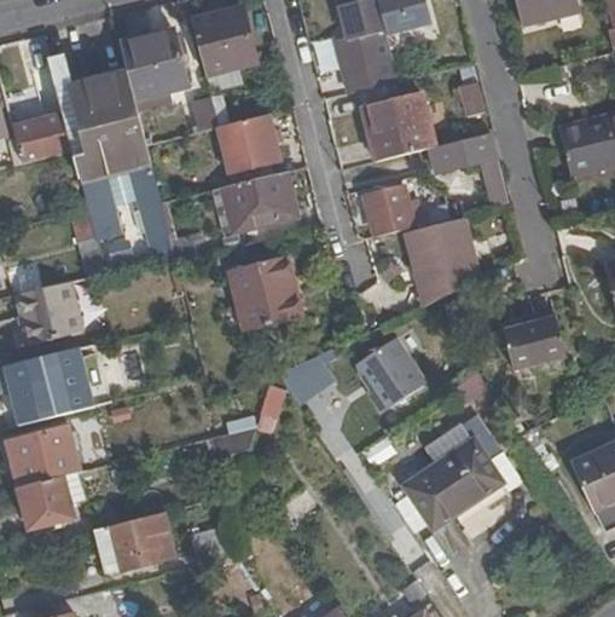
[(382,30),(375,0),(359,0),(340,5),(347,39),(336,41),(348,93),(393,82),(379,30),(382,30)]
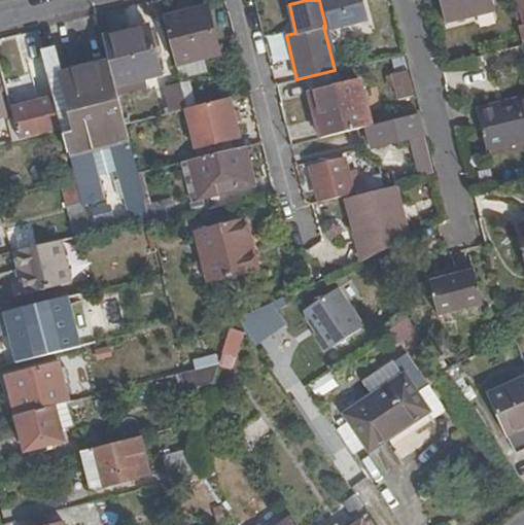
[(319,0),(325,26),(363,15),(359,0),(319,0)]
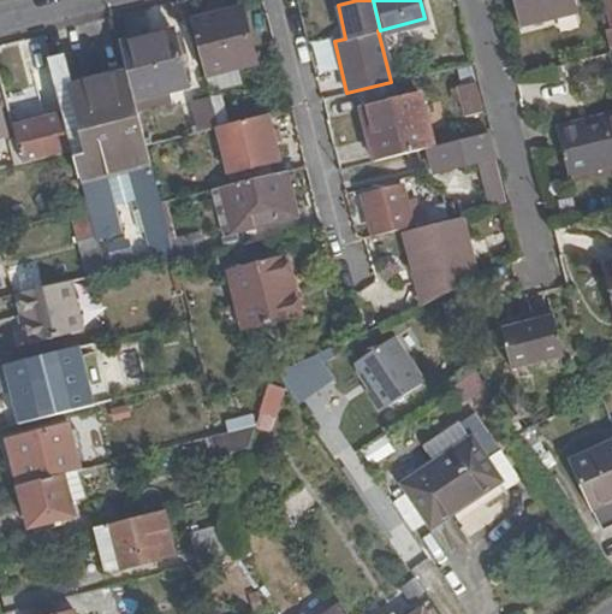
[(575,11),(572,0),(511,0),(517,25),(575,11)]
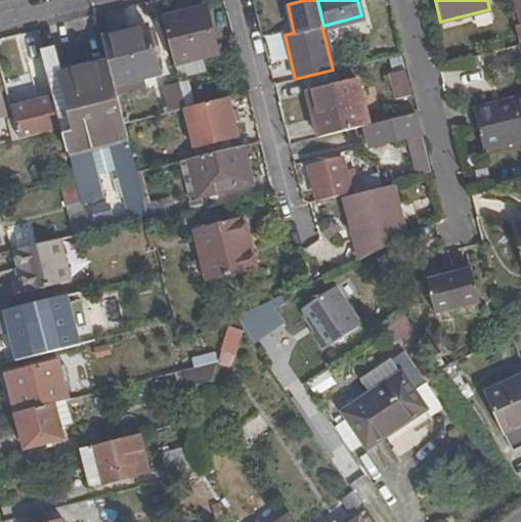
[(508,0),(514,25),(518,24),(512,0),(508,0)]
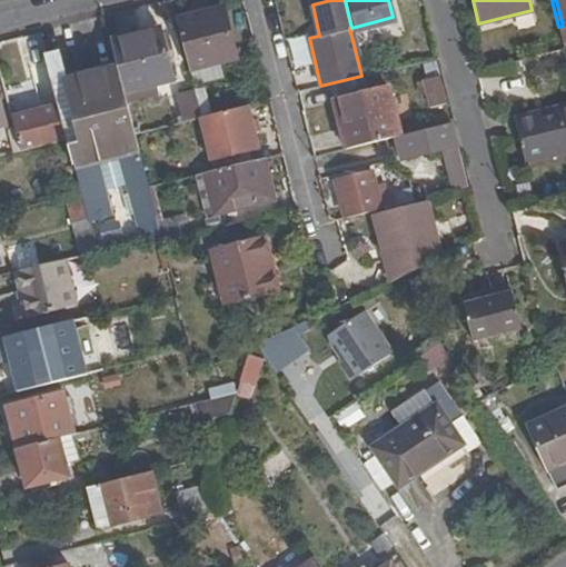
[(556,0),(563,26),(558,27),(562,43),(565,42),(565,0),(556,0)]
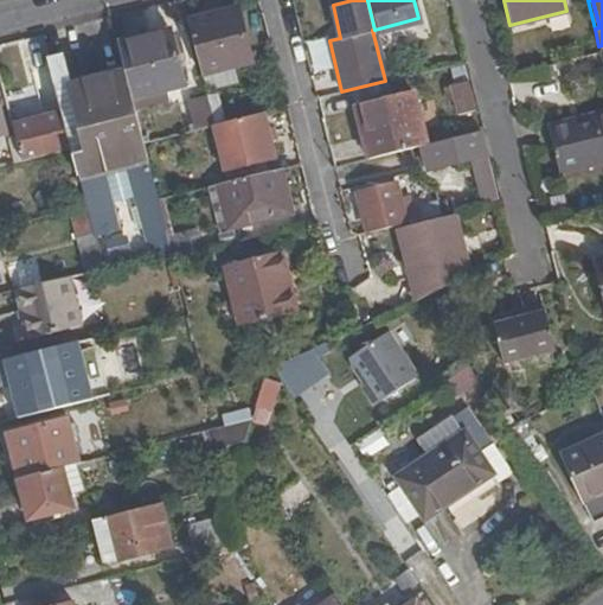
[(236,7),(187,19),(199,71),(249,59),(236,7)]
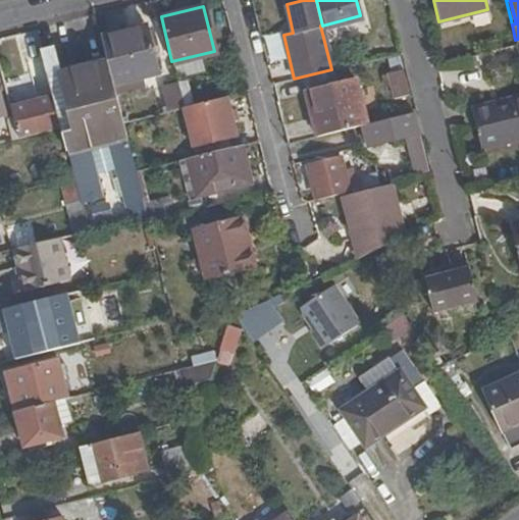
[(146,26),(100,38),(105,56),(112,84),(141,75),(158,71),(146,26)]
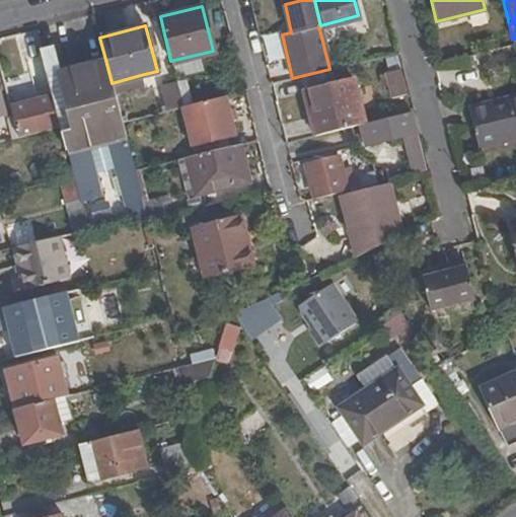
[(271,30),(259,32),(263,57),(275,55),(271,30)]
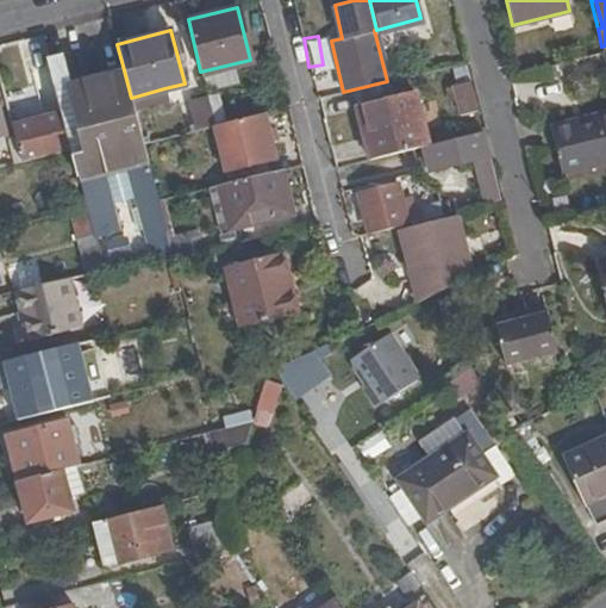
[(131,98),(123,66),(68,80),(61,54),(47,57),(61,113),(69,147),(83,204),(93,239),(120,230),(105,169),(132,163),(141,196),(155,192),(142,142),(135,111),(131,98)]
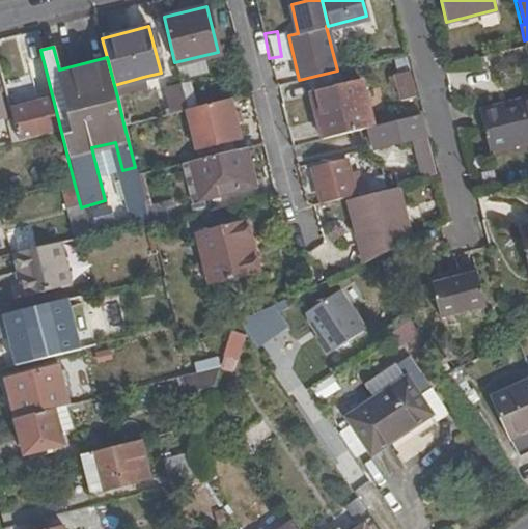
[(416,94),(410,70),(393,74),(399,99),(404,98),(416,94)]
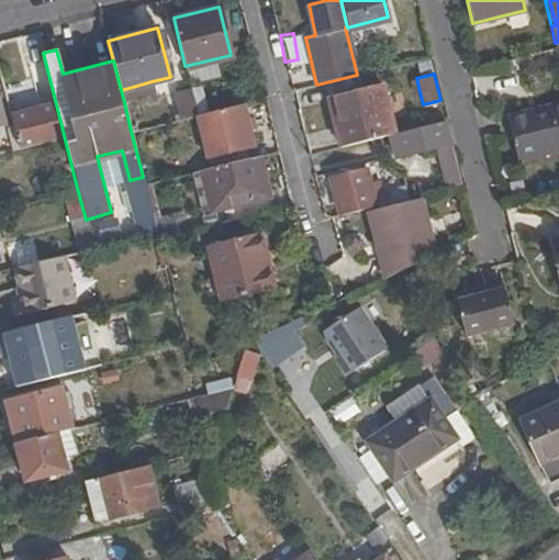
[(155,94),(152,81),(121,90),(124,102),(155,94)]
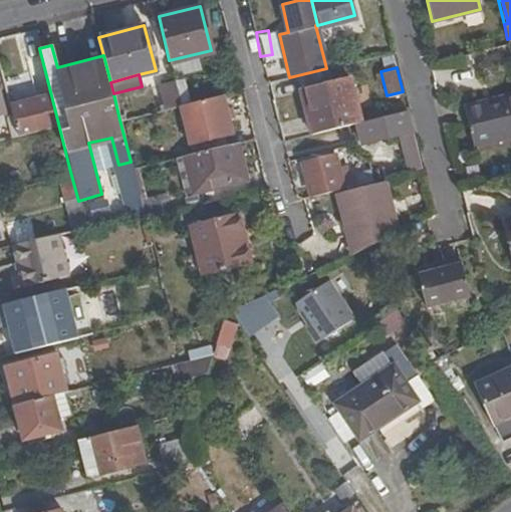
[(305,108),(311,135),(356,123),(359,122),(349,77),(307,88),(310,106),(305,108)]
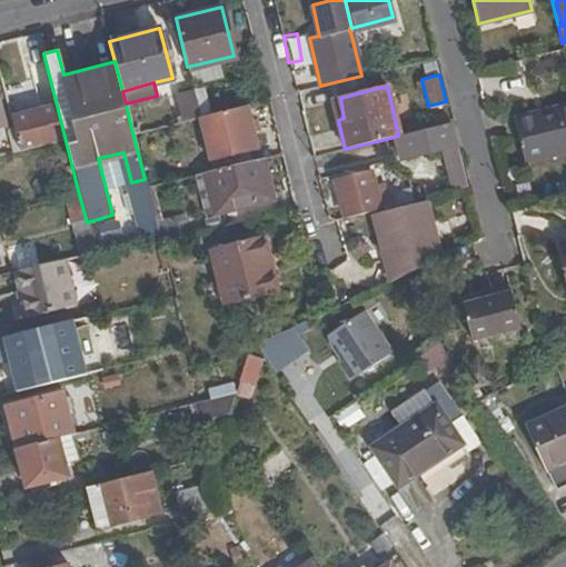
[(178,95),(184,120),(199,116),(194,90),(178,95)]
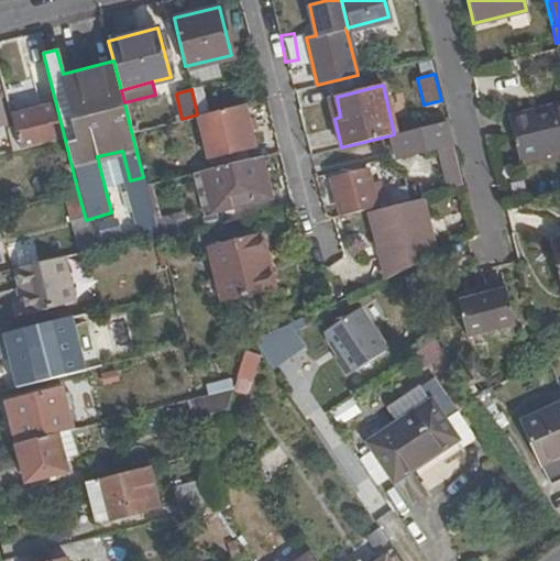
[(447,121),(441,100),(428,103),(434,124),(446,121),(447,121)]
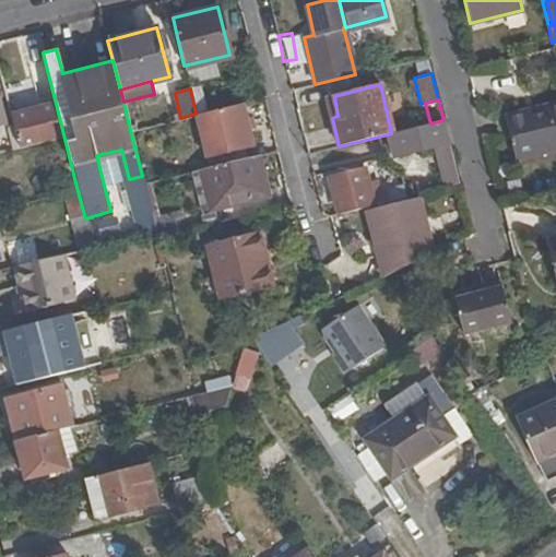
[(555,147),(555,102),(505,115),(516,157),(555,147)]
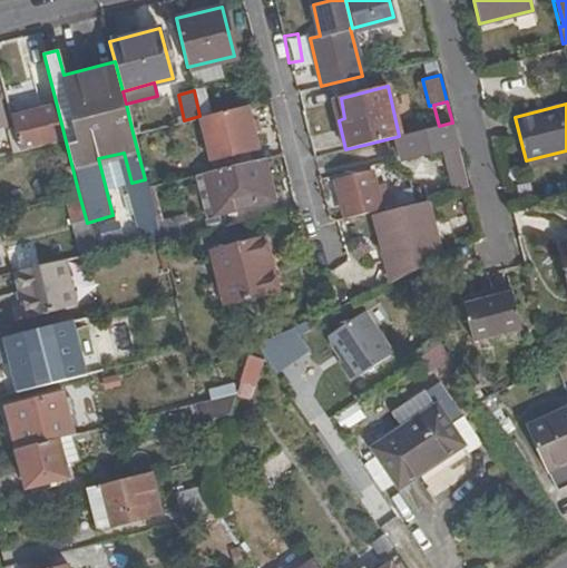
[(16,109),(9,110),(10,116),(19,148),(65,137),(57,106),(17,115),(16,109)]
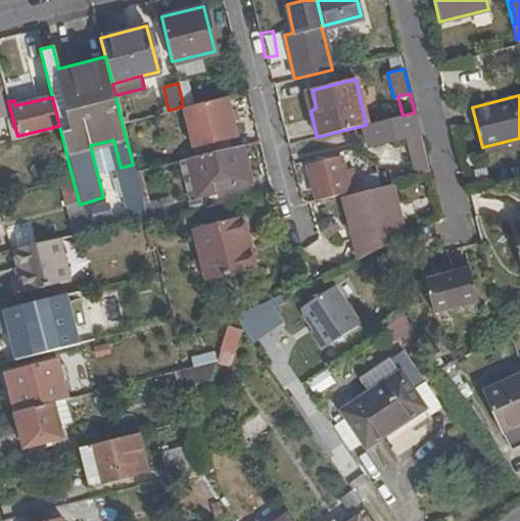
[(225,97),(183,106),(193,145),(235,135),(225,97)]
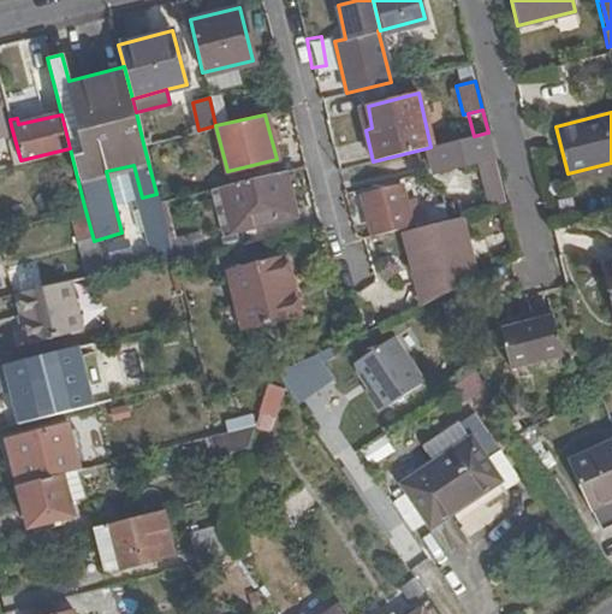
[(481,158),(493,204),(504,201),(487,133),(474,136),(431,147),(427,148),(433,170),(481,158)]
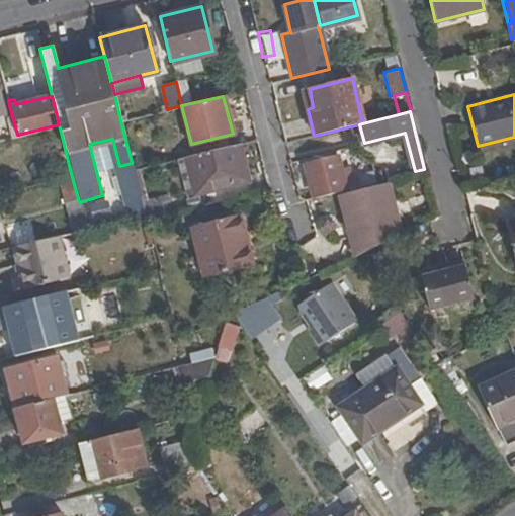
[(236,144),(186,157),(195,192),(245,179),(236,144)]
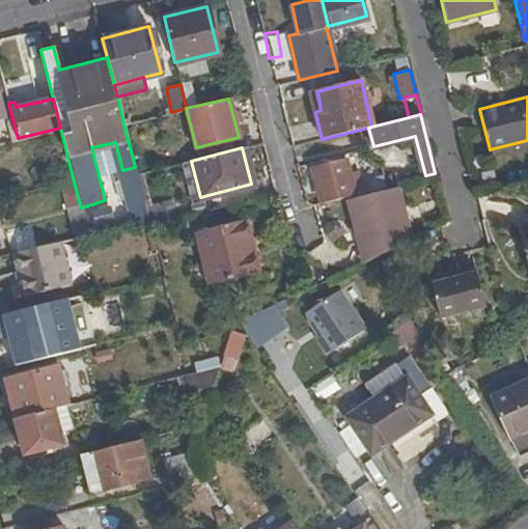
[(338,195),(338,197),(353,193),(349,172),(356,171),(354,164),(345,166),(344,160),(313,168),(321,199),(338,195)]
